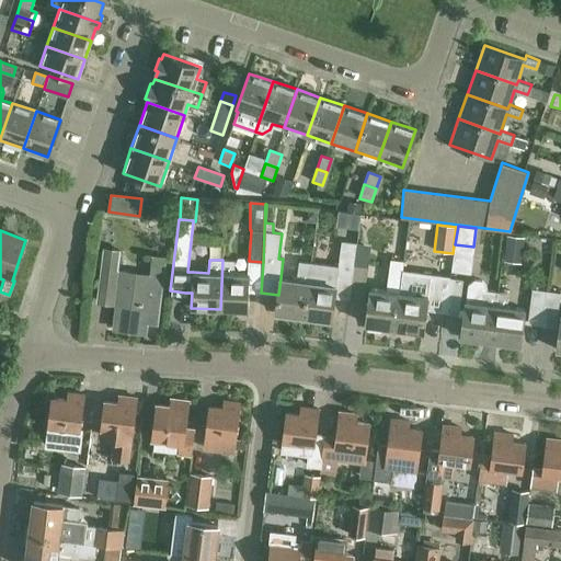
[(309,283),(304,316),(332,320),(335,297),(350,299),(353,274),(355,265),(357,244),(343,242),(340,266),(311,262),(309,283)]
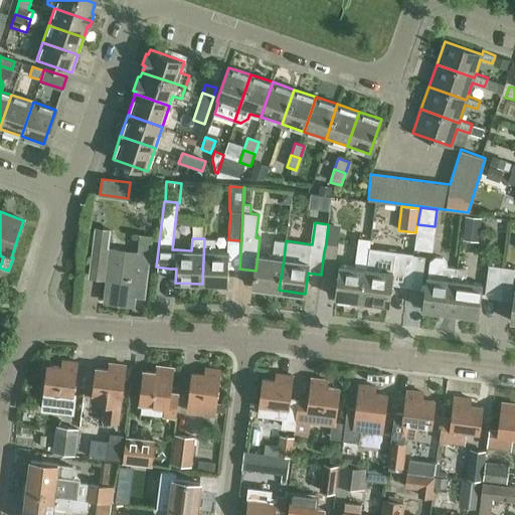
[(96,229),(90,277),(104,279),(104,276),(108,277),(105,302),(133,306),(134,296),(143,297),(151,236),(140,235),(137,264),(106,260),(109,230),(96,229)]
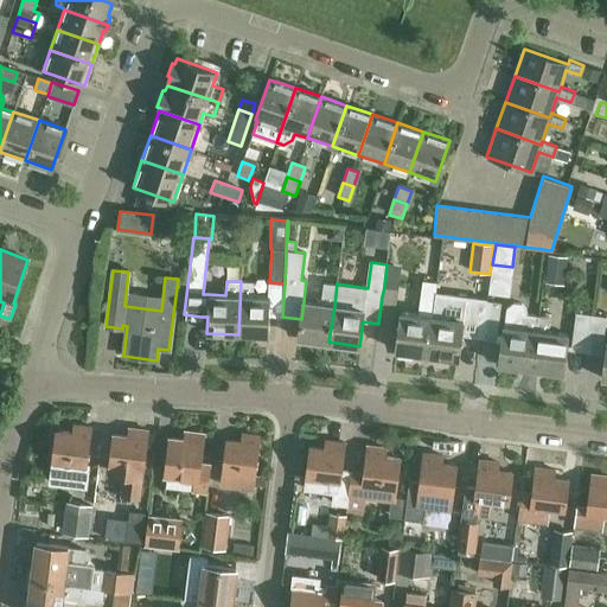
[(241,281),(238,334),(269,336),(270,296),(253,295),(254,282),(241,281)]
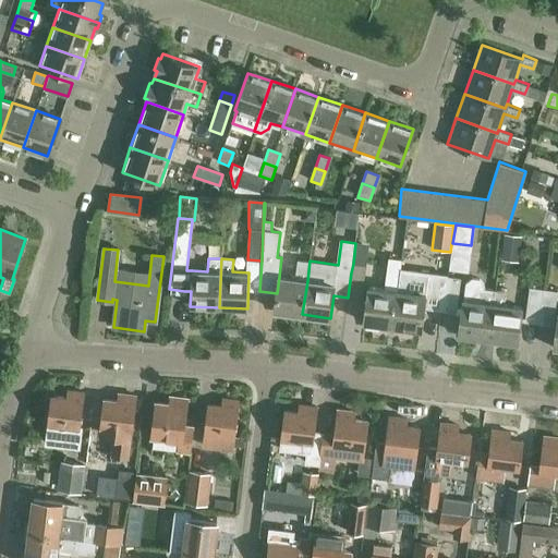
[(393,326),(400,270),(401,259),(389,258),(385,289),(370,287),(364,322),(393,326)]
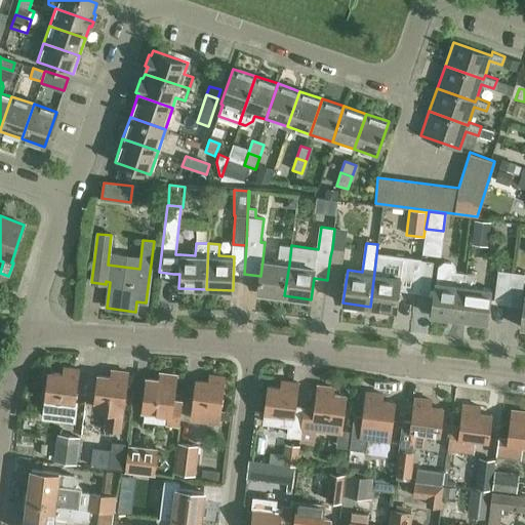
[(260,276),(258,291),(284,295),(289,265),(291,245),(281,244),(278,263),(263,260),(260,276)]
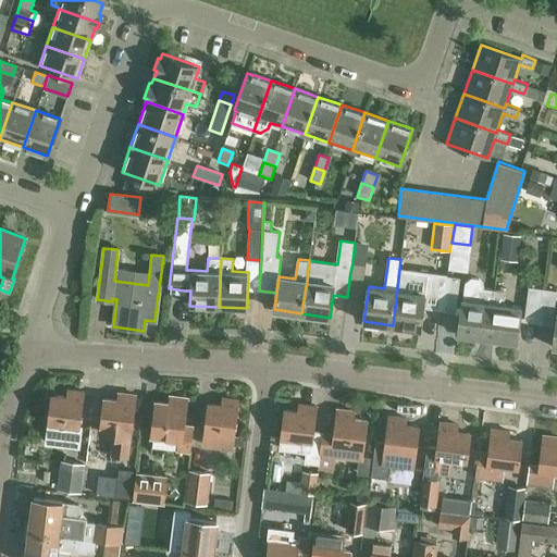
[(353,263),(350,272),(347,297),(362,299),(367,265),(353,263)]
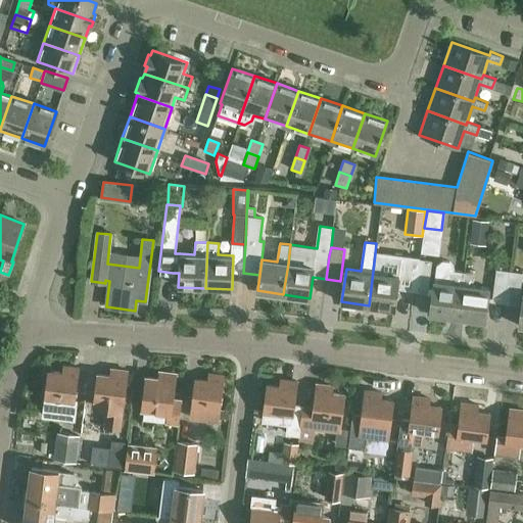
[(373,273),(369,305),(395,308),(398,289),(415,291),(419,259),(402,256),(375,253),(373,273)]
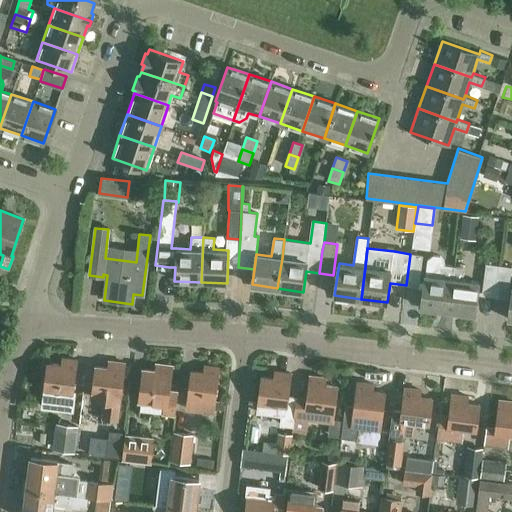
[(410,254),(406,285),(420,287),(424,255),(410,254)]
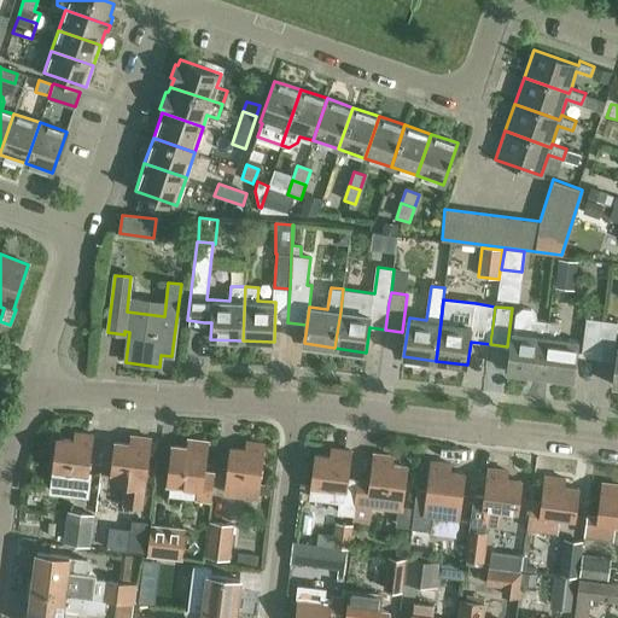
[(541,375),(549,322),(535,321),(535,315),(531,309),(522,308),(516,313),(508,372),(541,375)]
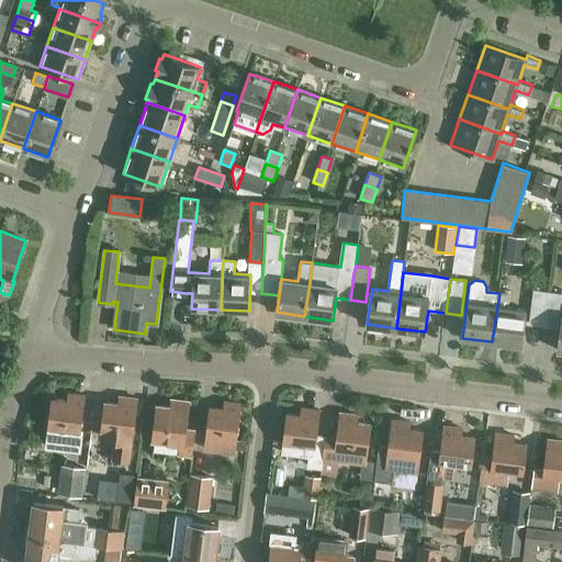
[(543,326),(548,292),(534,290),(529,325),(543,326)]
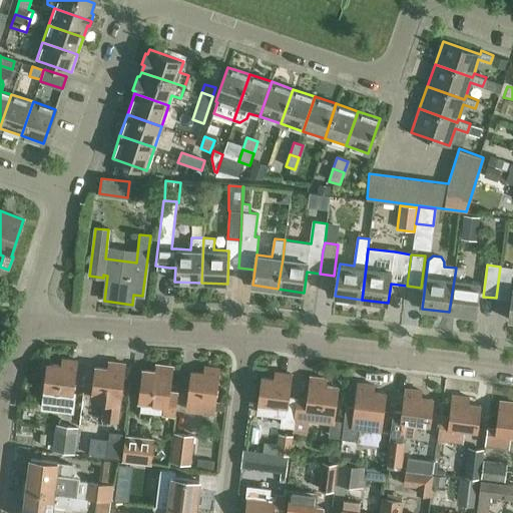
[(500,267),(496,298),(509,300),(512,268),(500,267)]
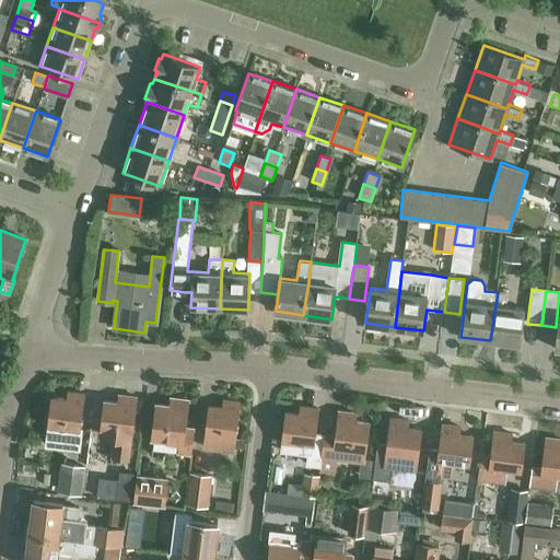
[(498,292),(490,340),(520,345),(524,310),(506,306),(508,294),(498,292)]
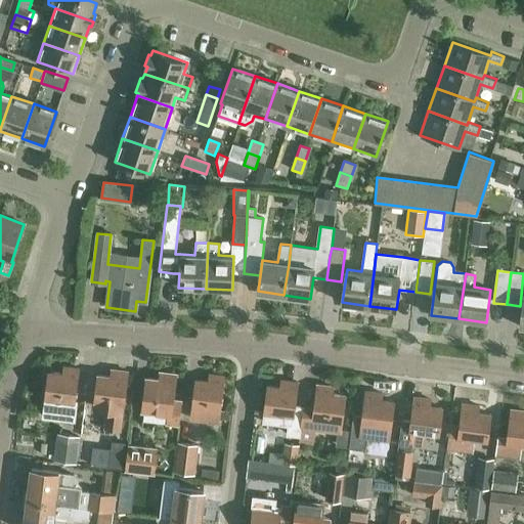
[(46,397),(75,401),(78,368),(63,366),(62,374),(49,372),(46,397)]
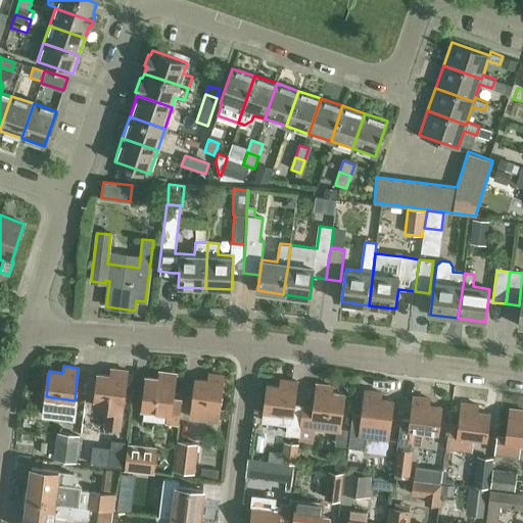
[(105,425),(120,427),(127,371),(111,369),(110,374),(98,373),(95,399),(108,400),(105,425)]
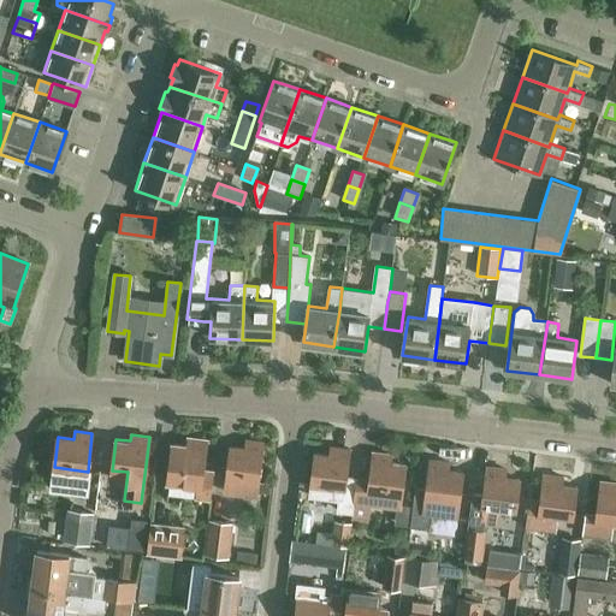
[(169,473),(167,484),(196,487),(196,490),(196,495),(195,495),(195,497),(208,499),(212,471),(202,469),(206,439),(188,437),(187,445),(172,444),(169,473)]
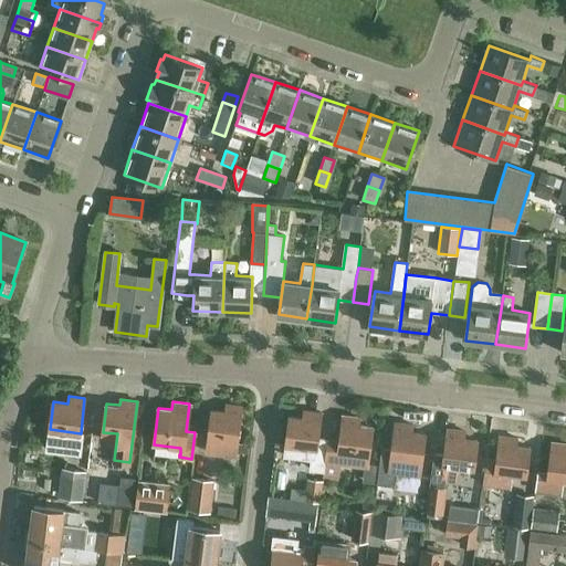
[(211,409),(208,437),(221,438),(220,452),(236,453),(241,406),(226,404),(224,410),(211,409)]
